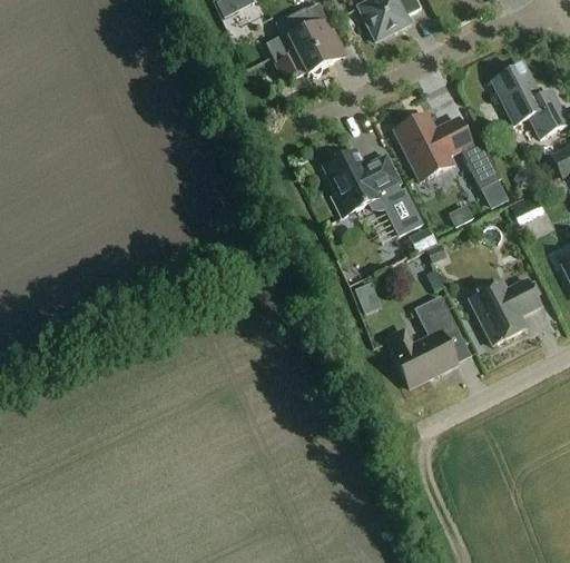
[(215,0),(223,17),(239,8),(235,0),(215,0)]
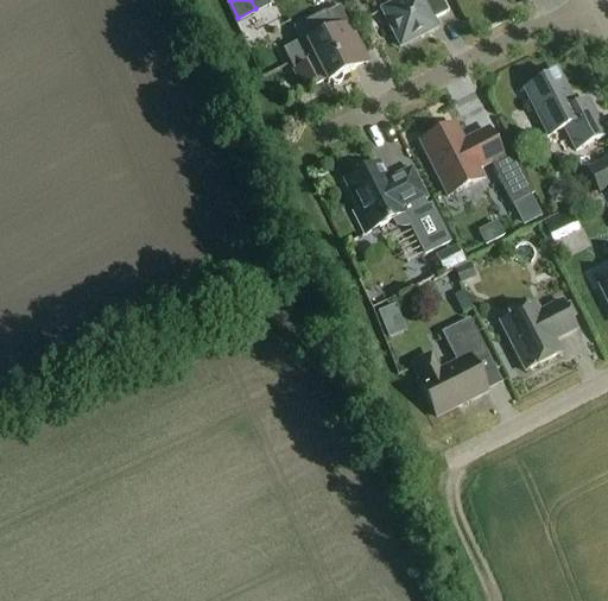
[(448,7),(444,0),(392,0),(381,6),(400,42),(429,27),(425,19),(448,7)]
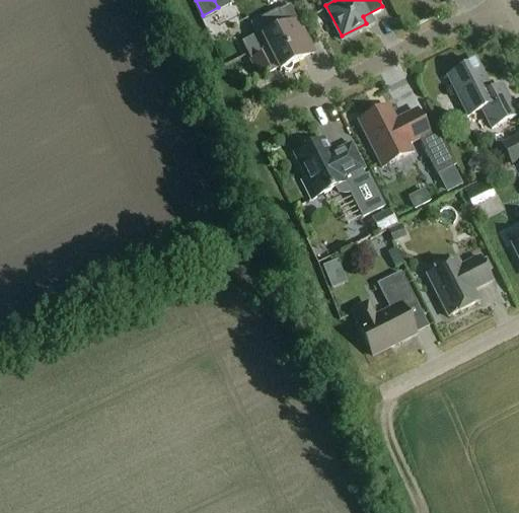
[(261,74),(279,65),(280,68),(282,66),(285,69),(288,69),(291,68),(292,65),(292,61),(314,50),(289,2),(251,21),(256,31),(242,39),(261,74)]
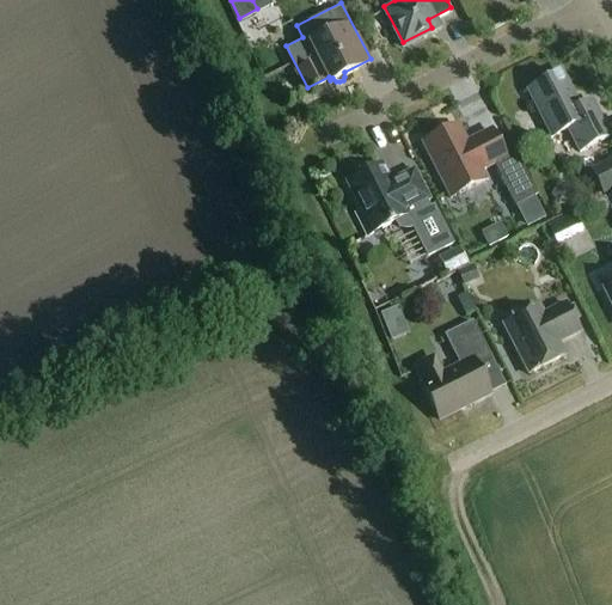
[(576,104),(558,69),(531,84),(546,116),(544,118),(552,133),(568,124),(580,147),(610,132),(592,97),(576,104)]
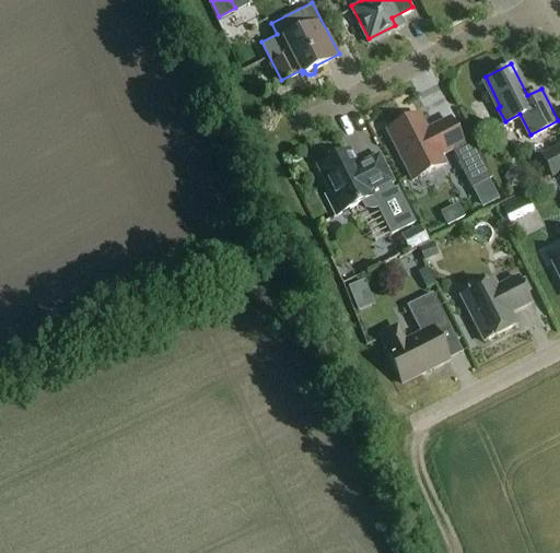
[(440,152),(453,145),(471,183),(488,174),(491,173),(469,130),(459,134),(450,115),(427,127),(419,110),(387,127),(412,177),(444,161),(440,152)]
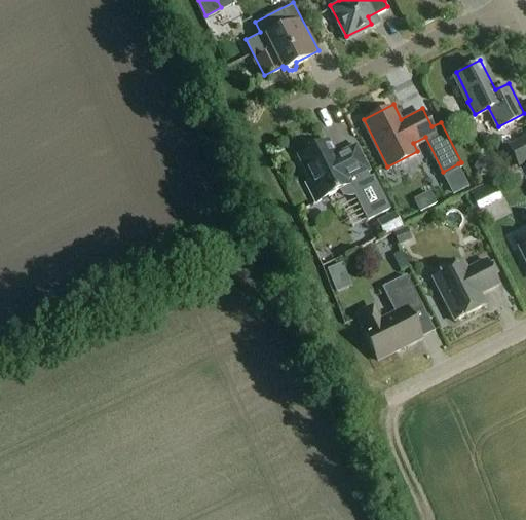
[(525,134),(508,143),(518,164),(525,159),(525,134)]
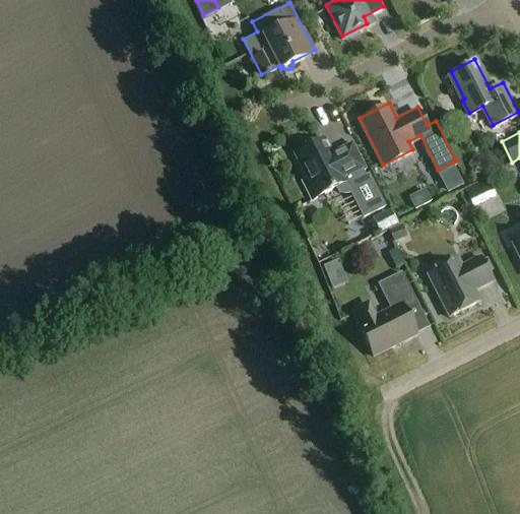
[(362,214),(384,203),(368,171),(364,173),(362,168),(365,167),(351,140),(333,149),(325,135),(317,139),(294,151),(306,176),(302,178),(312,197),(335,185),(335,186),(336,187),(337,188),(337,189),(338,189),(339,190),(340,191),(341,191),(342,191),(343,191),(344,191),(345,191),(346,191),(347,191),(348,190),(349,190),(362,214)]
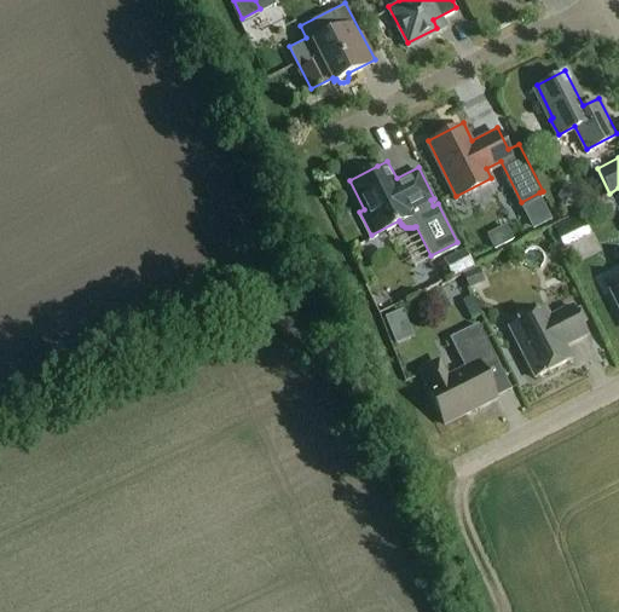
[(539,192),(521,202),(533,225),(551,217),(539,192)]
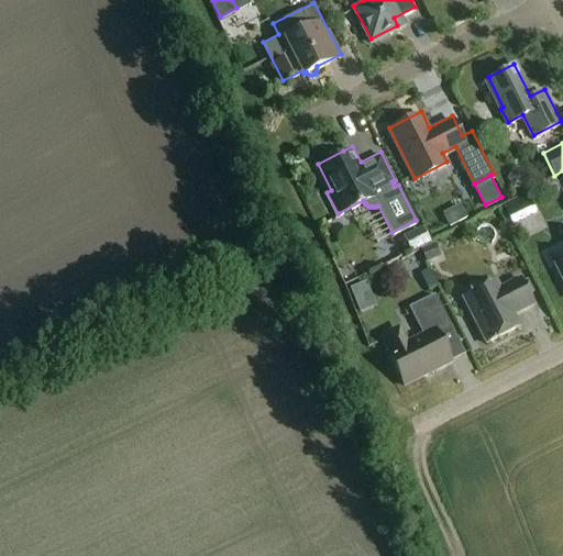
[(512,217),(541,207),(534,188),(506,199),(512,217)]
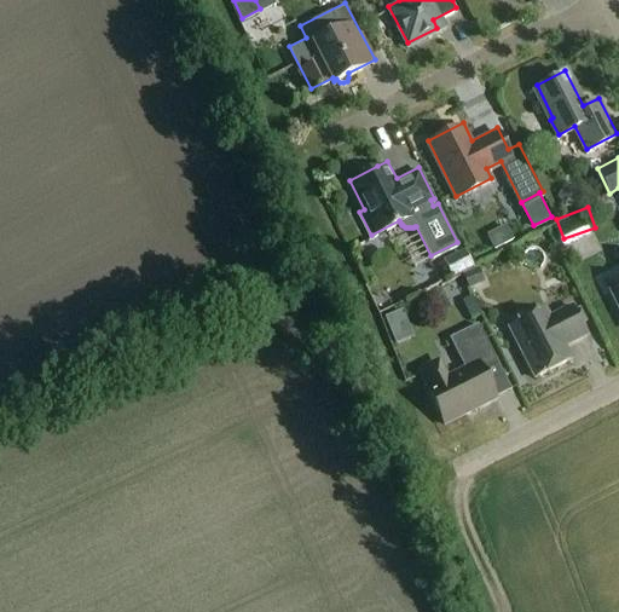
[(499,240),(516,231),(510,219),(493,226),(499,240)]
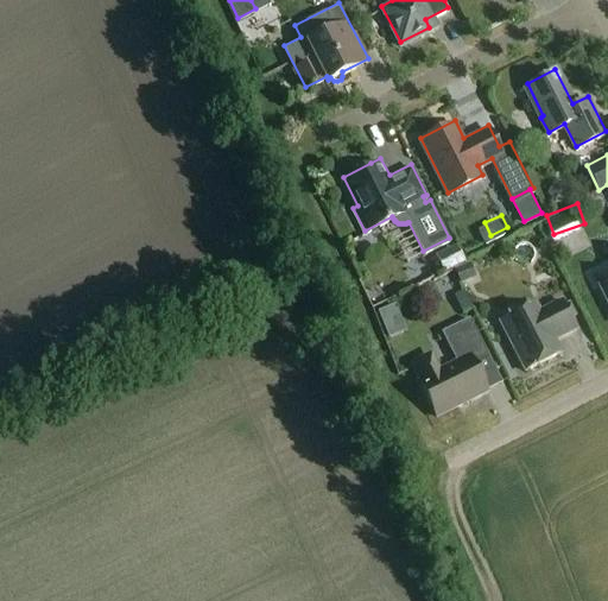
[(464,259),(457,242),(436,253),(444,269),(464,259)]
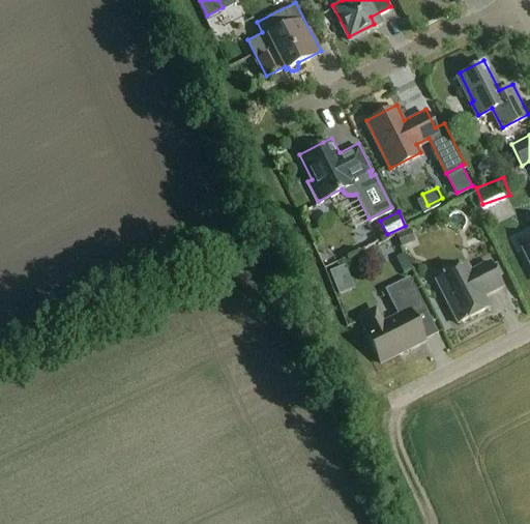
[(409,225),(394,231),(401,244),(415,238),(409,225)]
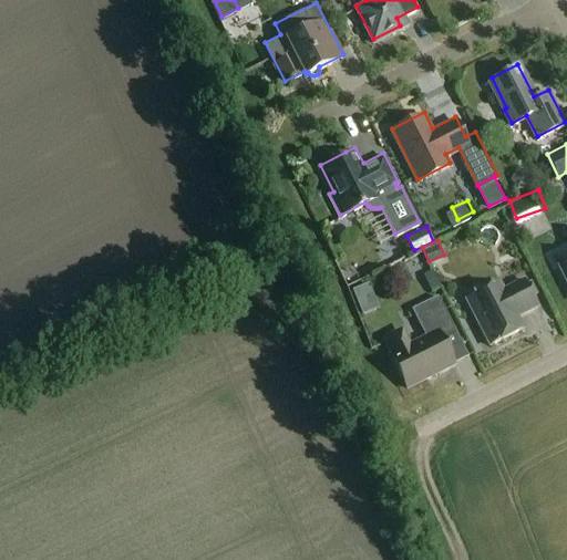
[(432,267),(422,271),(430,287),(440,282),(432,267)]
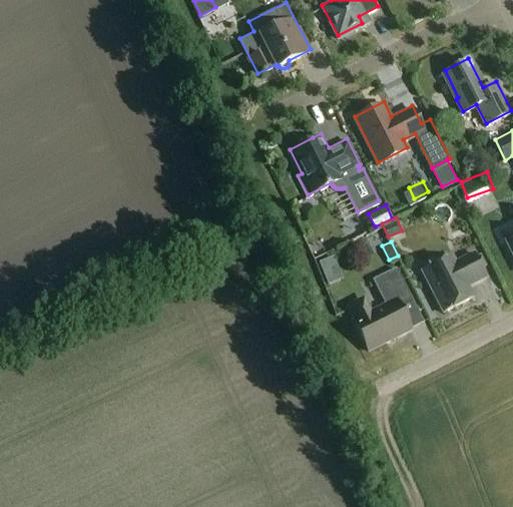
[(486,274),(475,250),(455,261),(451,252),(422,268),(444,310),(473,295),(467,284),(486,274)]
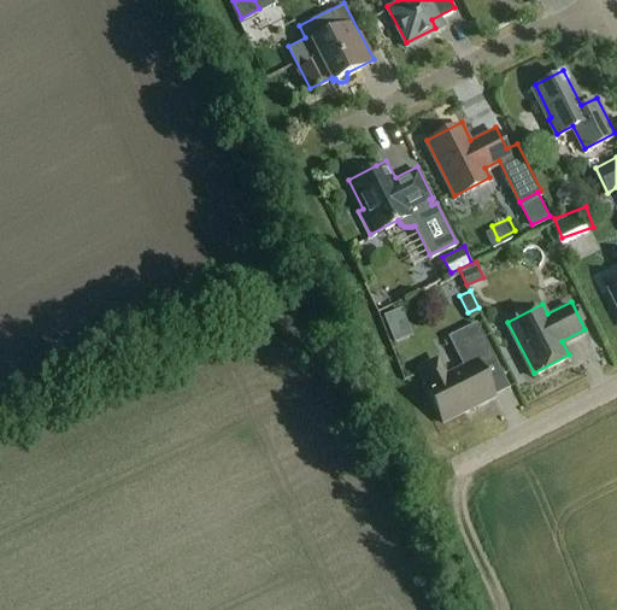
[(382,311),(393,338),(411,330),(400,304),(382,311)]
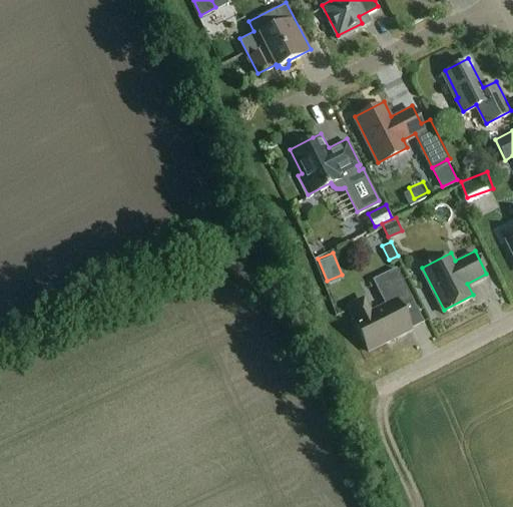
[(346,303),(354,319),(369,349),(411,327),(399,305),(413,298),(396,266),(373,278),(386,303),(372,310),(364,294),(346,303)]
